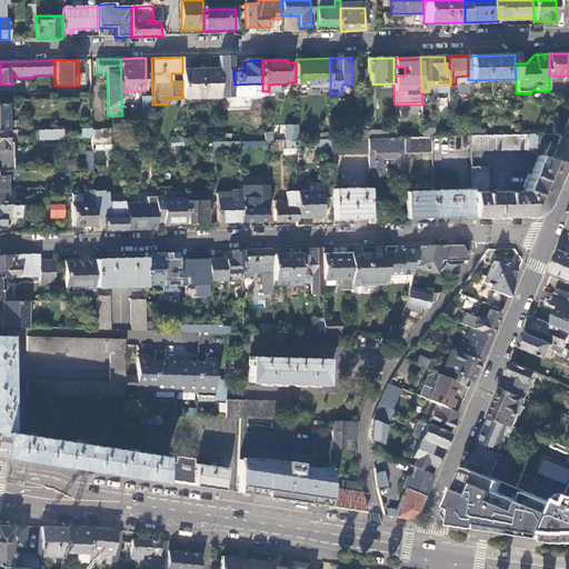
[(219,98),(219,85),(218,70),(218,69),(201,70),(182,70),(182,73),(182,81),(182,98),(182,99),(219,98)]
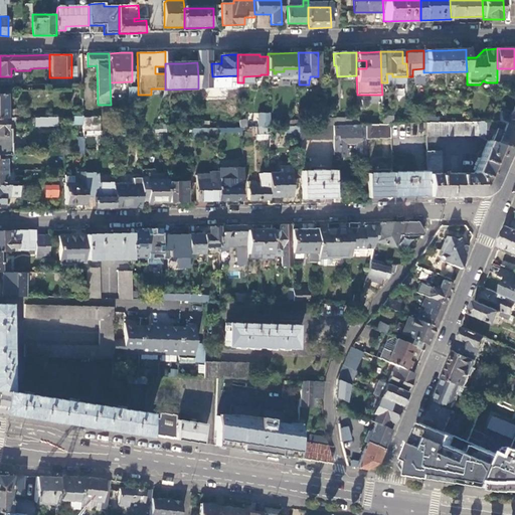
[(198,76),(212,76),(211,63),(197,63),(198,76)]
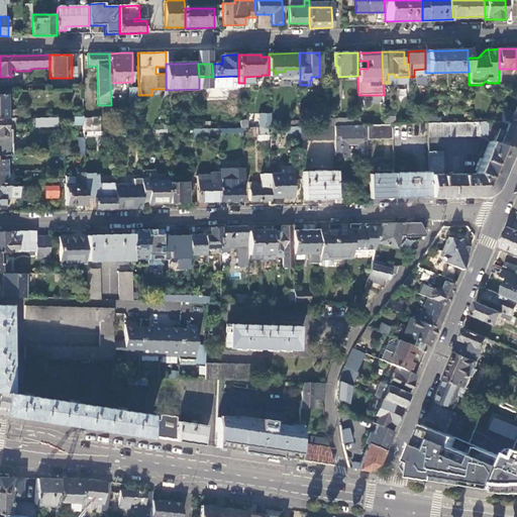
[(138,95),(138,88),(130,88),(130,102),(138,102),(138,95)]
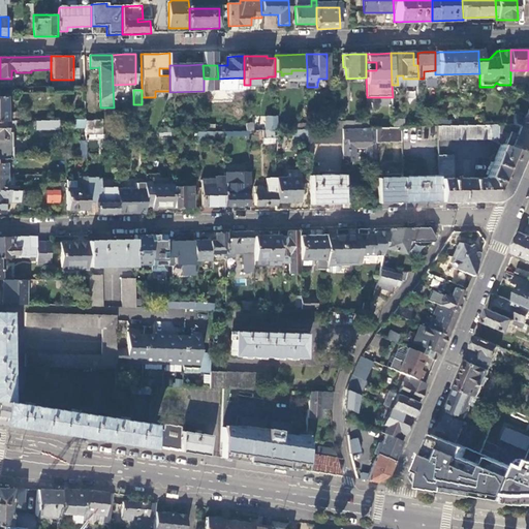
[(528,106),(527,112),(525,111),(524,115),(525,115),(522,122),(517,120),(520,114),(515,112),(511,111),(511,123),(528,130),(528,106)]
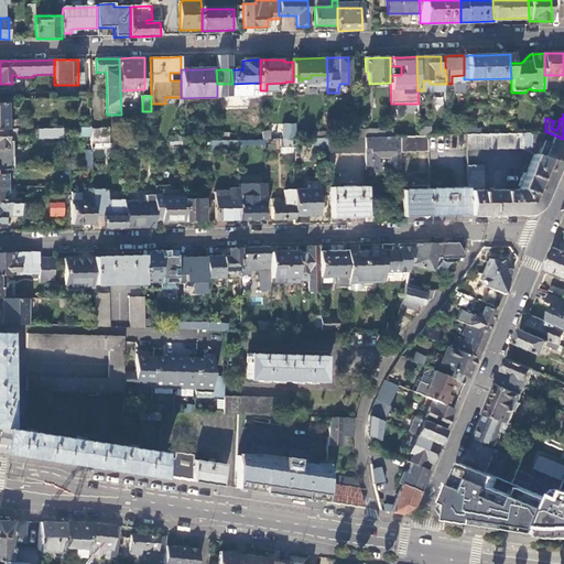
[(281,125),(282,139),(293,139),(293,125),(281,125)]
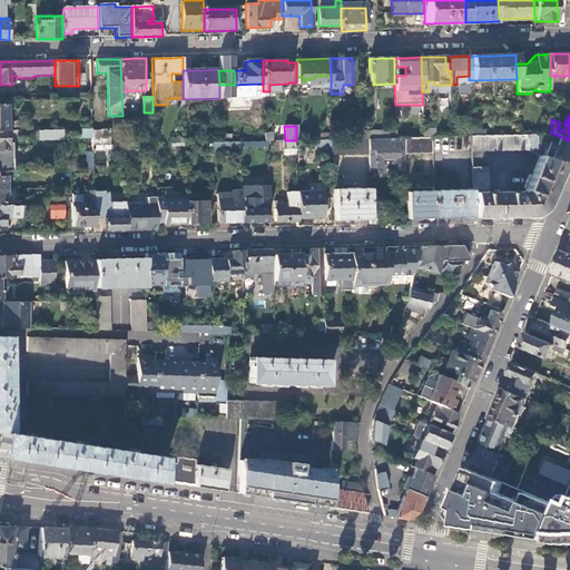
[(100,129),(101,144),(109,144),(109,128),(100,129)]
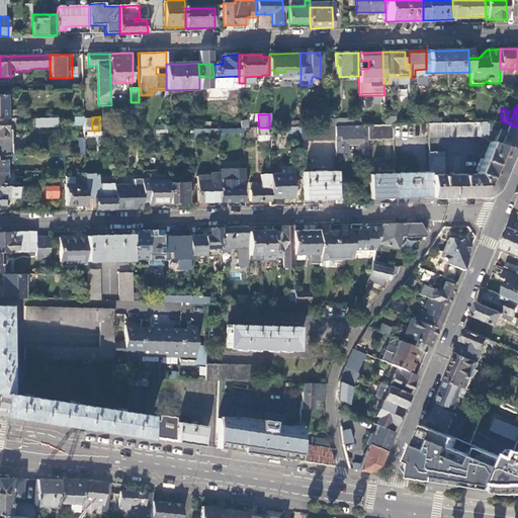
[(35,126),(59,126),(59,117),(35,117),(35,126)]
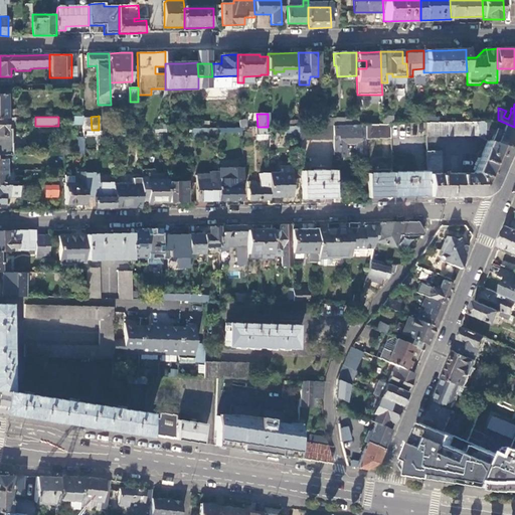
[(82,125),(82,119),(82,117),(70,117),(70,126),(82,125)]
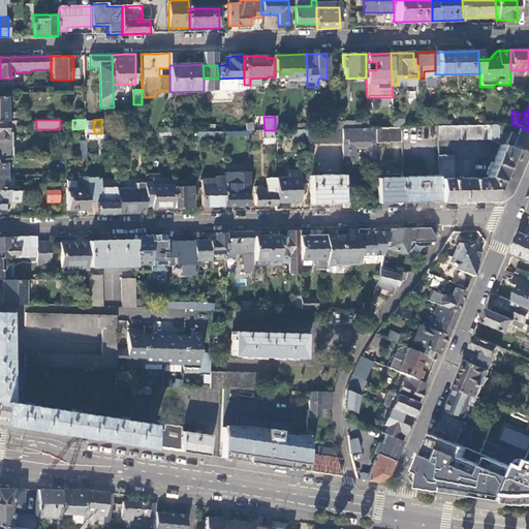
[(0,160),(6,160),(11,160),(10,132),(5,132),(5,126),(5,122),(0,121),(0,160)]
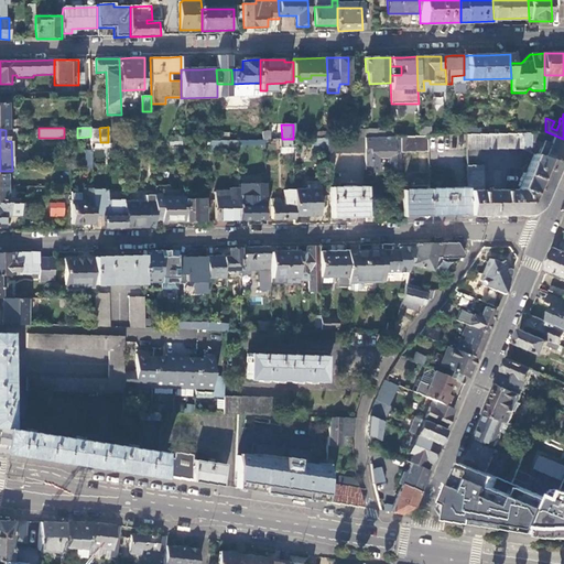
[(563,145),(563,139),(545,131),(545,133),(525,133),(522,133),(523,148),(531,148),(531,141),(544,141),(551,144),(549,150),(542,147),(538,154),(556,163),(562,152),(563,145)]
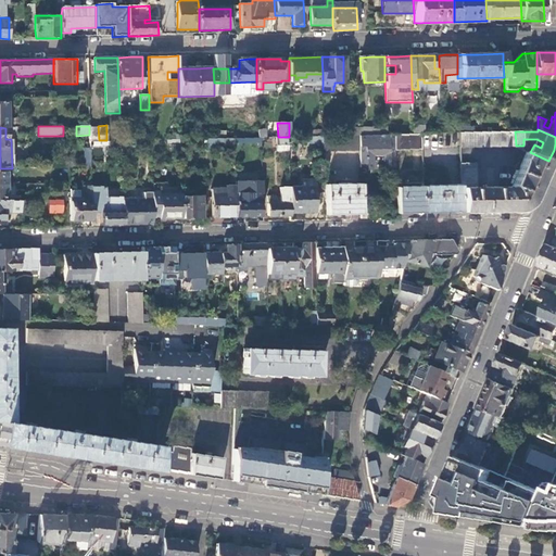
[(516,146),(515,131),(505,131),(500,133),(474,133),(458,134),(459,147),(516,146)]
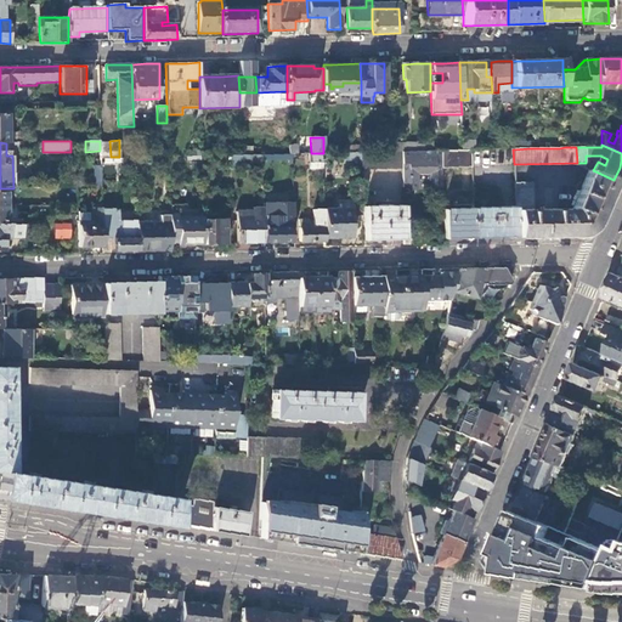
[(471,168),(471,150),(447,151),(441,151),(441,168),(471,168)]
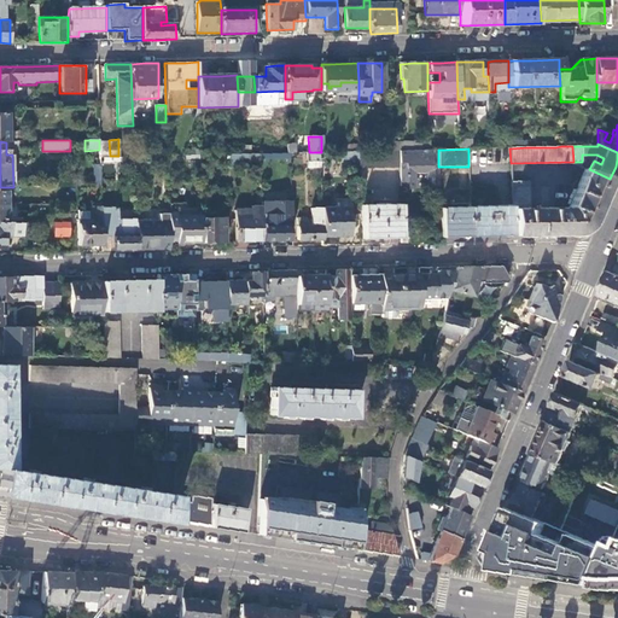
[(410,150),(398,151),(398,168),(400,188),(412,188),(410,184),(415,184),(414,173),(426,172),(426,188),(438,187),(438,167),(438,150),(429,150),(410,150)]
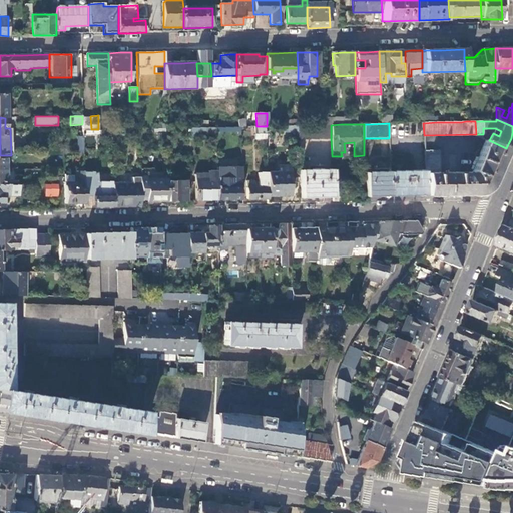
[(331,139),(331,125),(324,125),(307,125),(299,125),(299,132),(299,139),(331,139)]
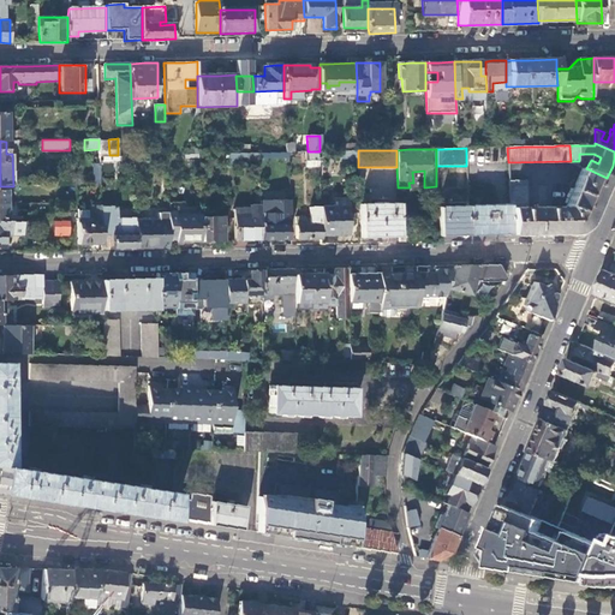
[(308,151),(305,151),(305,167),(320,167),(318,153),(308,151)]
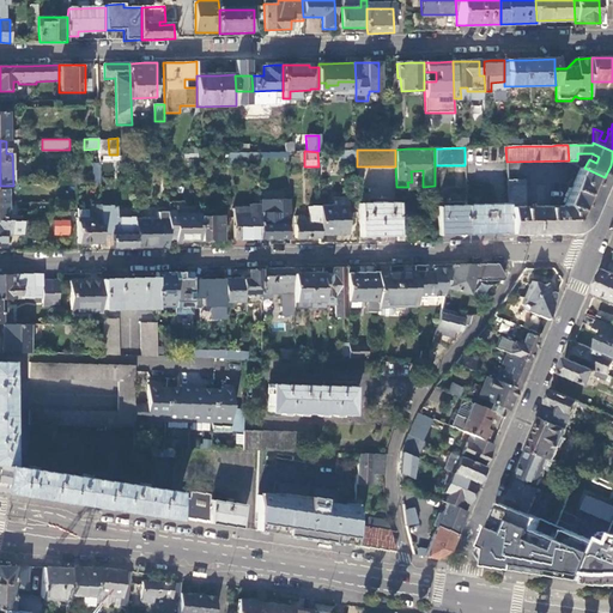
[(258,161),(258,152),(229,153),(229,164),(244,164),(244,161),(258,161)]
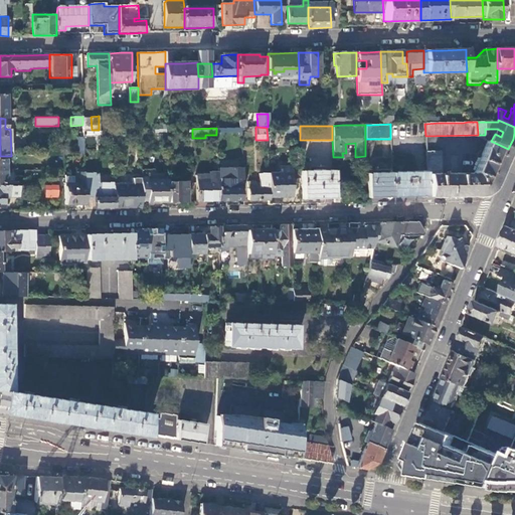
[(502,163),(508,149),(491,141),(488,140),(474,172),(441,173),(440,151),(425,151),(426,171),(426,196),(453,195),(470,195),(475,195),(481,194),(482,193),(485,193),(487,192),(488,190),(491,188),(492,186),(494,183),(502,163)]
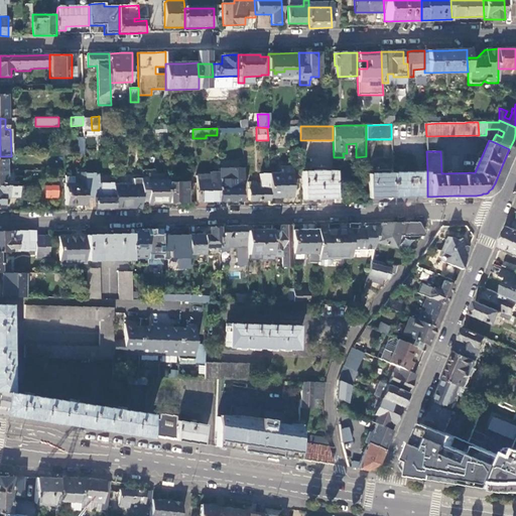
[(218,171),(219,202),(229,202),(241,201),(241,188),(236,188),(236,184),(232,184),(232,168),(218,168),(218,171)]
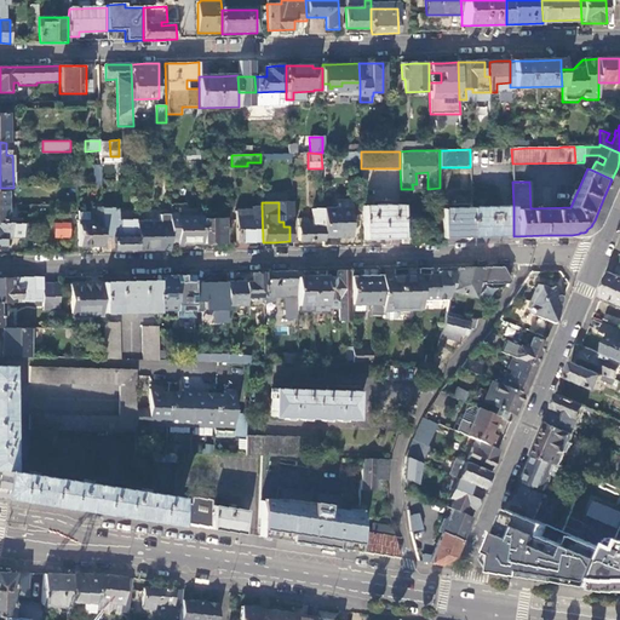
[(168,205),(168,213),(177,213),(177,217),(200,216),(200,208),(184,210),(184,204),(168,205)]
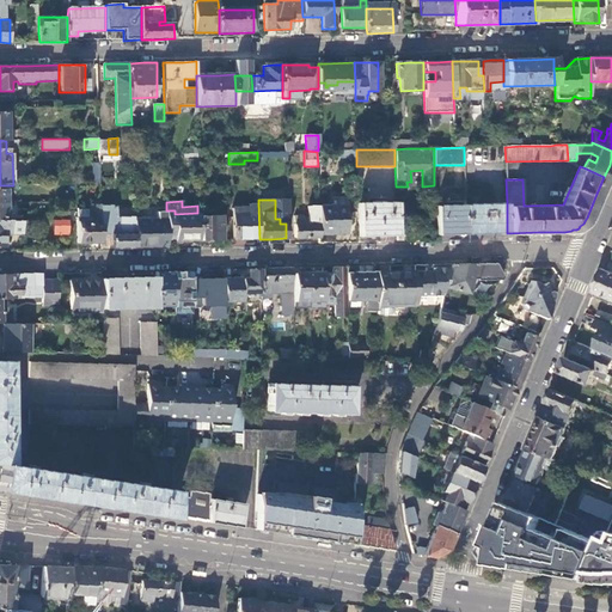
[(77,218),(77,243),(90,243),(101,243),(101,233),(101,225),(99,206),(99,202),(90,202),(91,218),(77,218)]
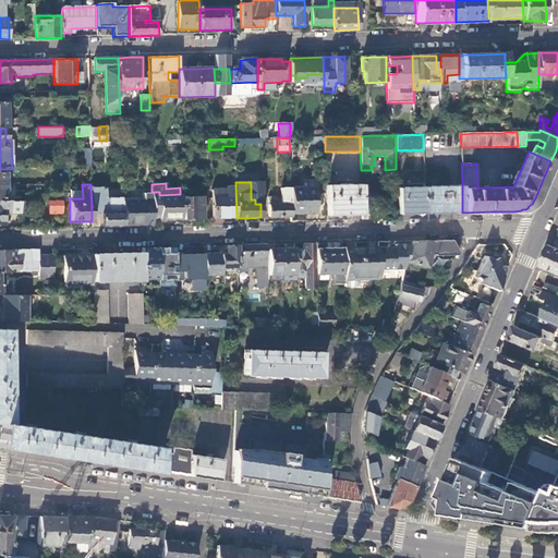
[(356,216),(362,215),(361,202),(361,194),(361,184),(326,185),(326,216),(343,216),(356,216)]
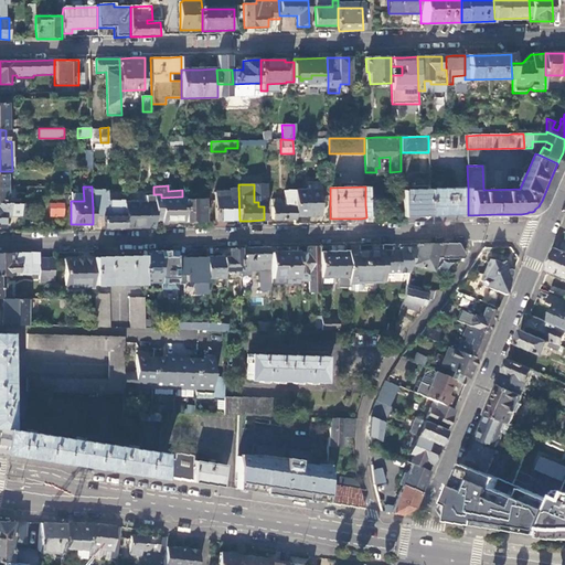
[(226,221),(240,221),(238,188),(225,189),(225,193),(214,193),(215,221),(226,221)]
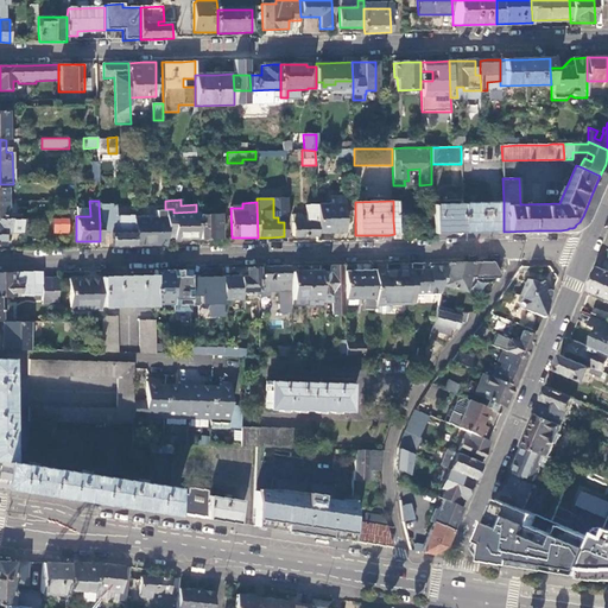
[(496,232),(504,232),(504,202),(496,203),(488,203),(488,202),(475,202),(475,203),(462,203),(462,233),(482,232),(496,232)]
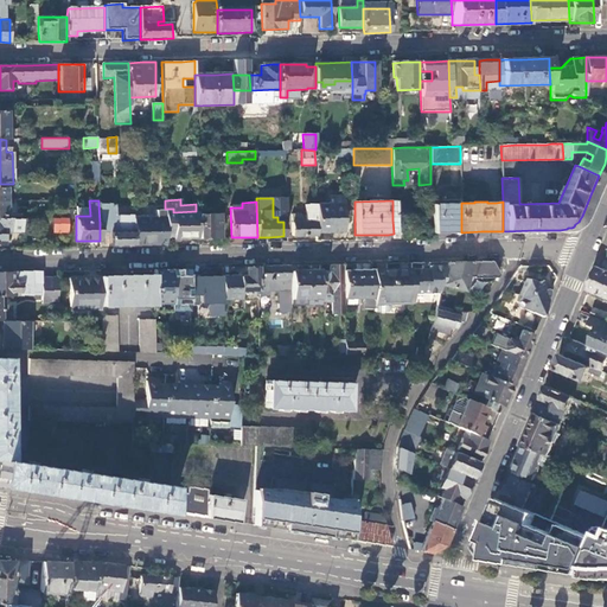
[(448,232),(461,232),(461,203),(438,204),(432,204),(432,232),(439,232),(448,232)]
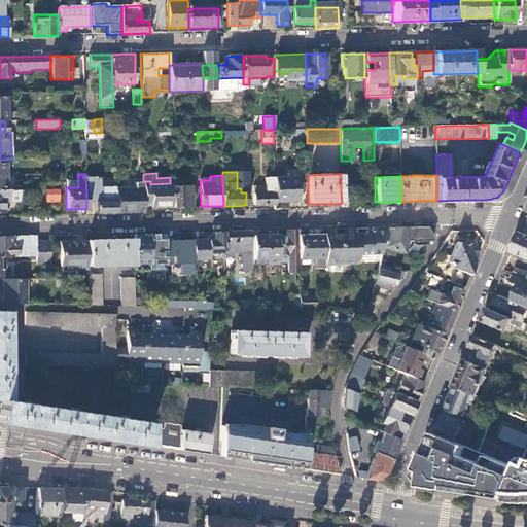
[(114,192),(114,187),(98,188),(97,177),(85,177),(86,194),(98,194),(98,201),(98,209),(98,214),(115,213),(114,192)]
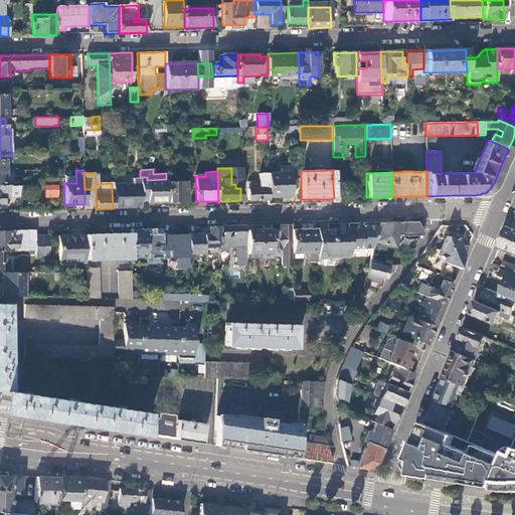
[(268,174),(268,176),(269,197),(282,197),(292,197),(291,173),(279,174),(268,174)]
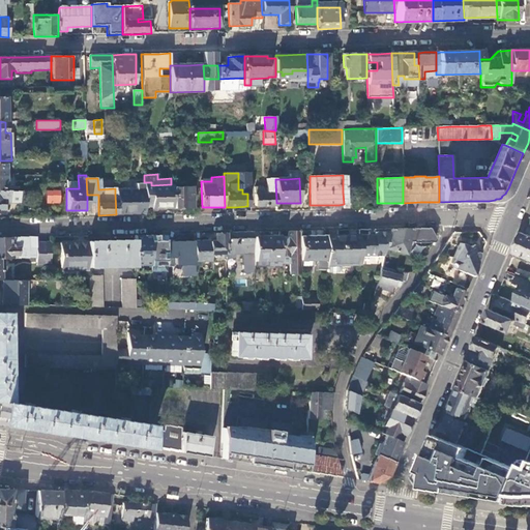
[(264,206),(276,206),(276,203),(275,181),(266,181),(266,195),(262,195),(262,187),(255,188),(255,207),(264,206)]
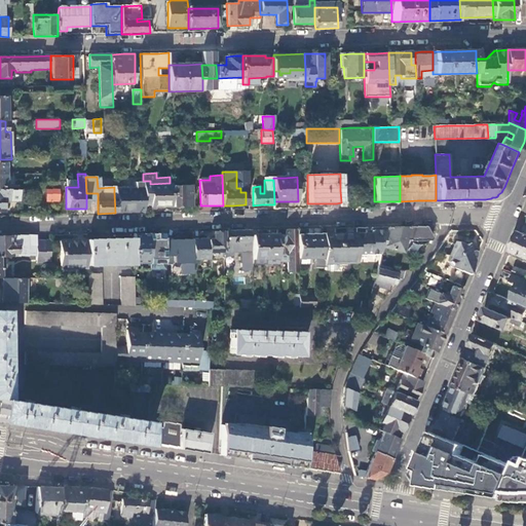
[(142,181),(135,181),(135,188),(126,188),(126,192),(114,192),(115,213),(133,213),(137,213),(137,210),(143,209),(143,205),(142,181)]
